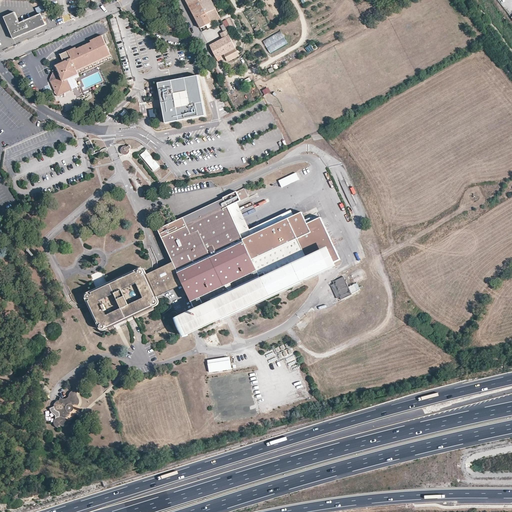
[(201,28),(220,18),(210,0),(186,0),(193,13),(201,28)]
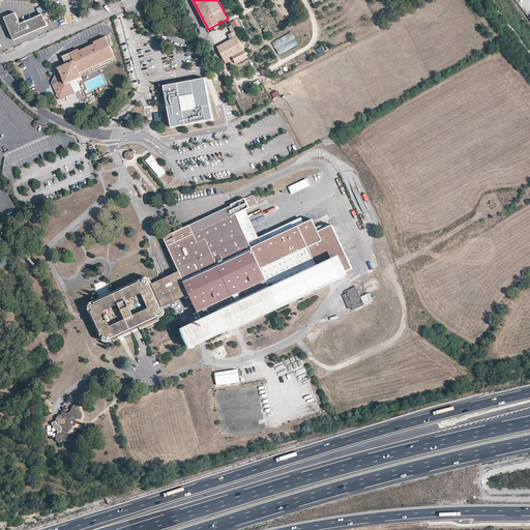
[(48,25),(42,13),(20,23),(16,12),(4,17),(13,39),(48,25)]
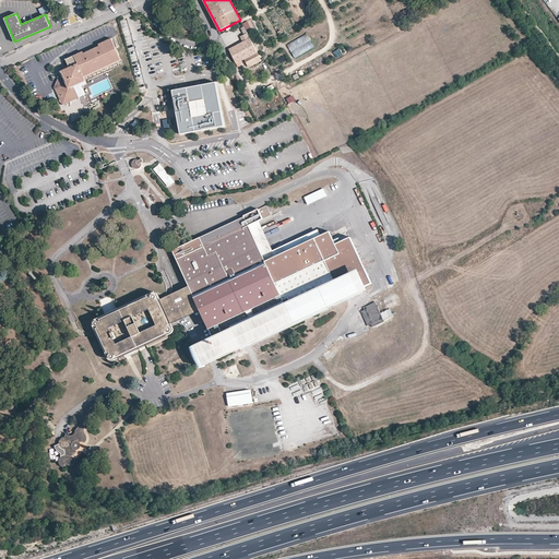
[(240,37),(244,43),(229,50),(238,67),(242,64),(241,61),(244,60),(257,52),(247,33),(244,35),(240,37)]
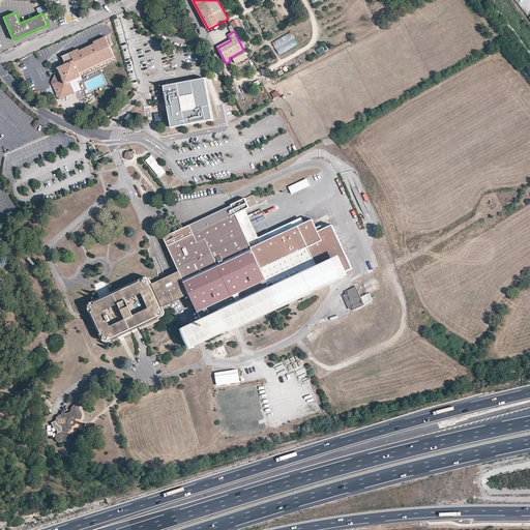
[(272,40),(278,54),(297,47),(292,32),(272,40)]
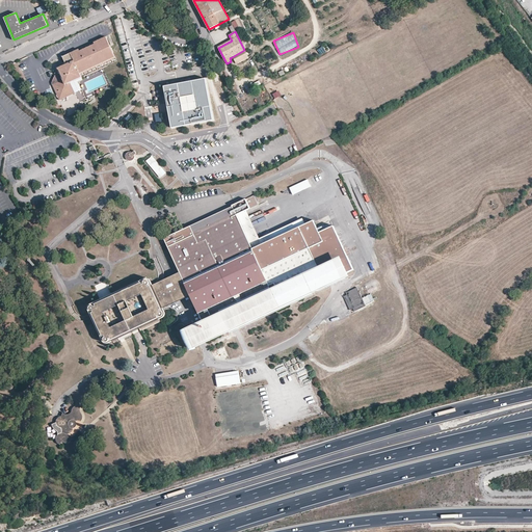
[(78,74),(77,72),(88,67),(113,55),(105,36),(92,43),(94,45),(78,51),(78,49),(61,57),(64,64),(55,69),(60,80),(51,84),(58,100),(73,94),(68,82),(80,77),(78,74)]
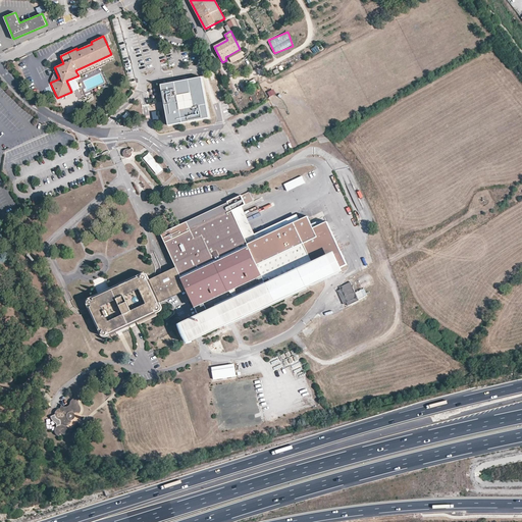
[(311,49),(315,54),(320,50),(316,45),(311,49)]
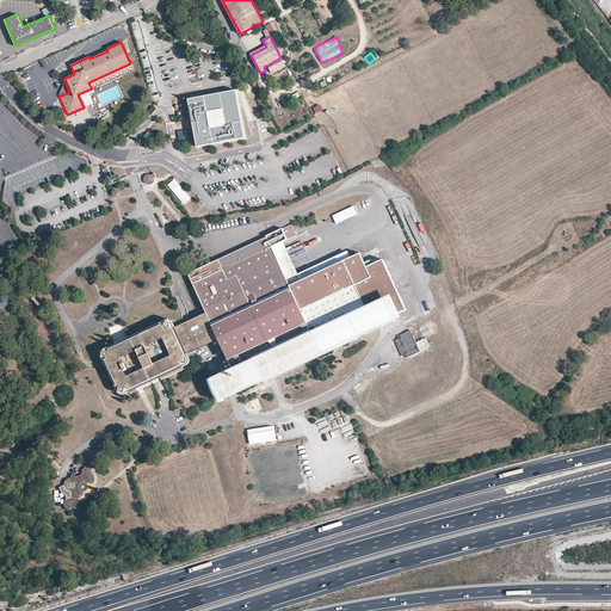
[(285,67),(281,57),(266,66),(271,74),(285,67)]
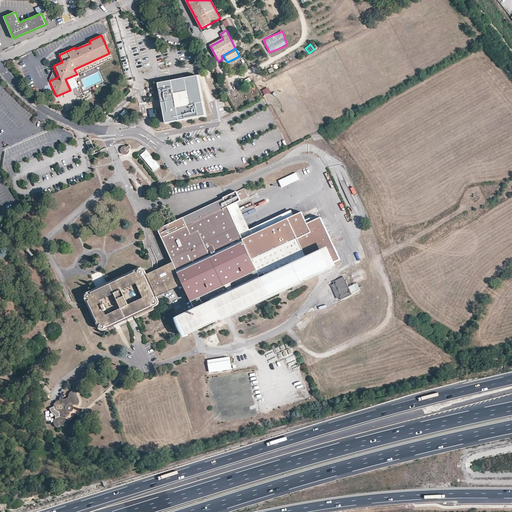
[(74,69),(75,71),(110,56),(109,53),(85,64),(74,69)]
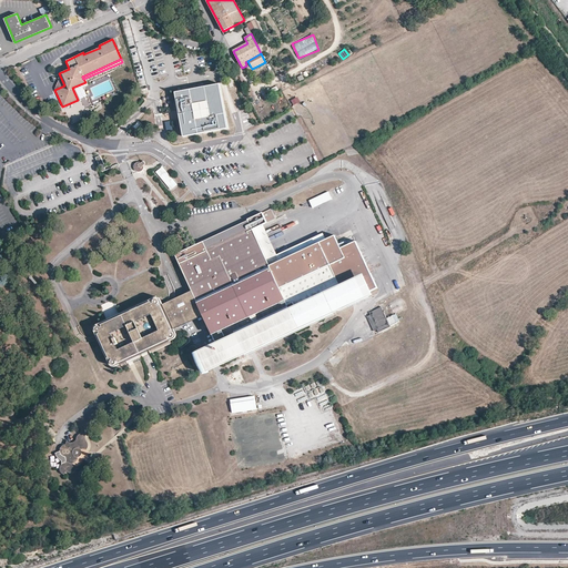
[(227,129),(220,84),(175,92),(180,114),(183,137),(227,129)]
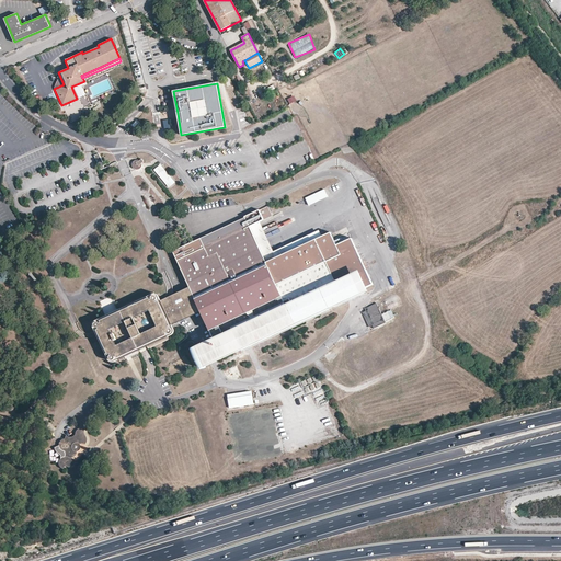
[(287,100),(290,104),(297,100),(294,95),(287,100)]
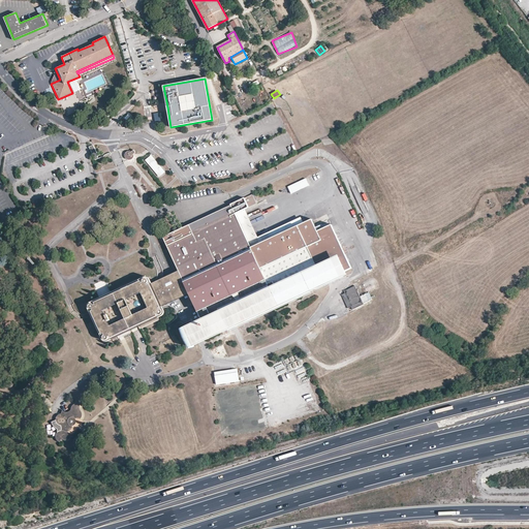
[(75,100),(72,93),(58,99),(61,106),(75,100)]
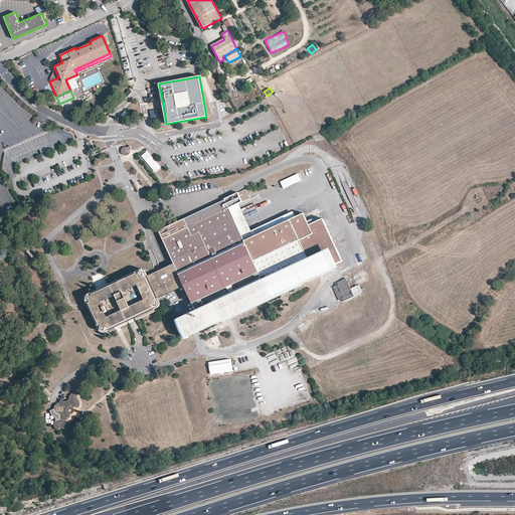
[(238,92),(231,96),(236,105),(243,101),(238,92)]
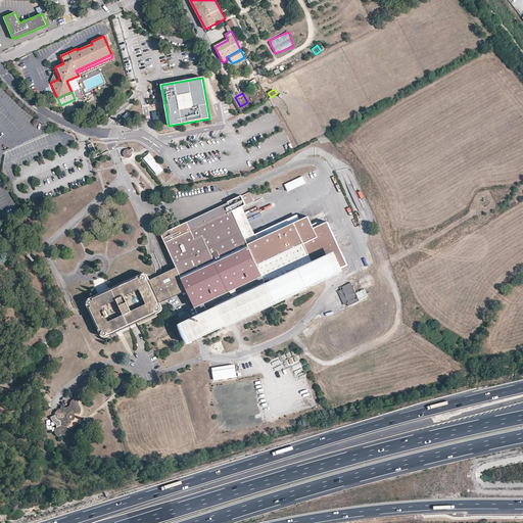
[(97,156),(96,155),(97,154),(92,143),(88,145),(92,152),(94,158),(97,156)]
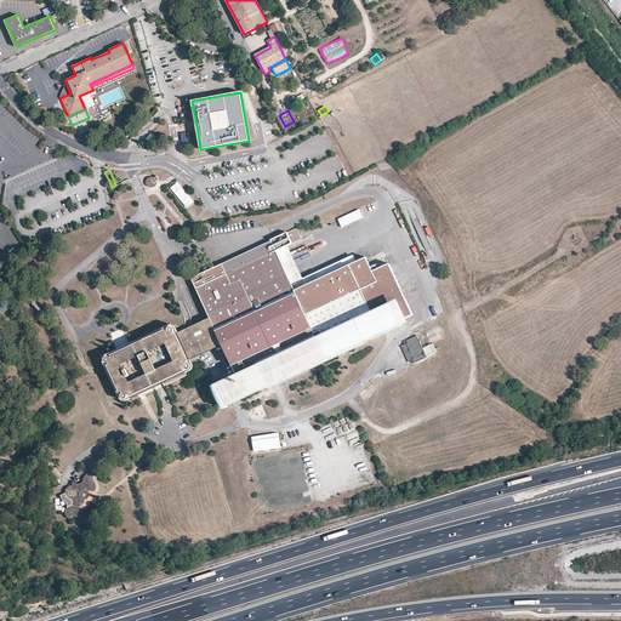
[(157,176),(155,177),(153,176),(152,177),(149,177),(148,178),(148,180),(147,181),(147,183),(147,184),(148,186),(149,187),(151,187),(153,187),(154,187),(155,187),(155,186),(157,184),(158,183),(158,181),(159,180),(157,176)]
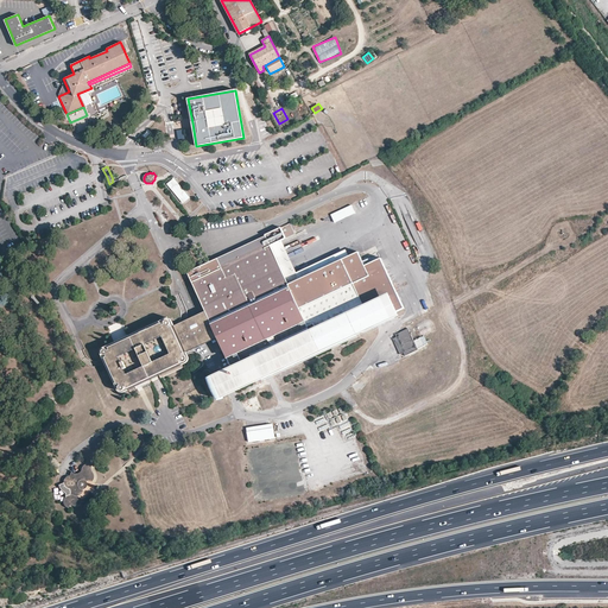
[(184,202),(190,198),(173,178),(168,184),(183,202),(183,203),(184,202)]
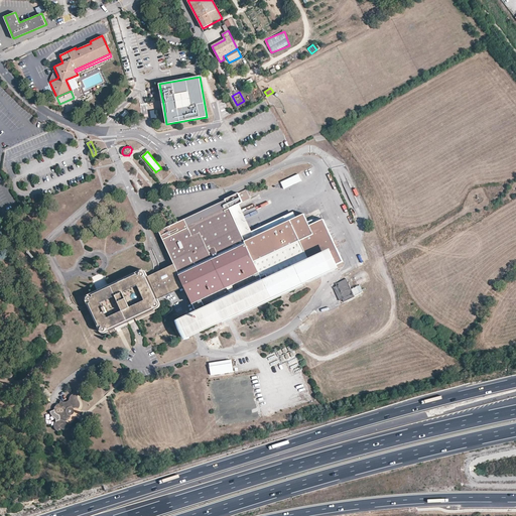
[(298,174),(281,181),(284,188),(301,180),(298,174)]
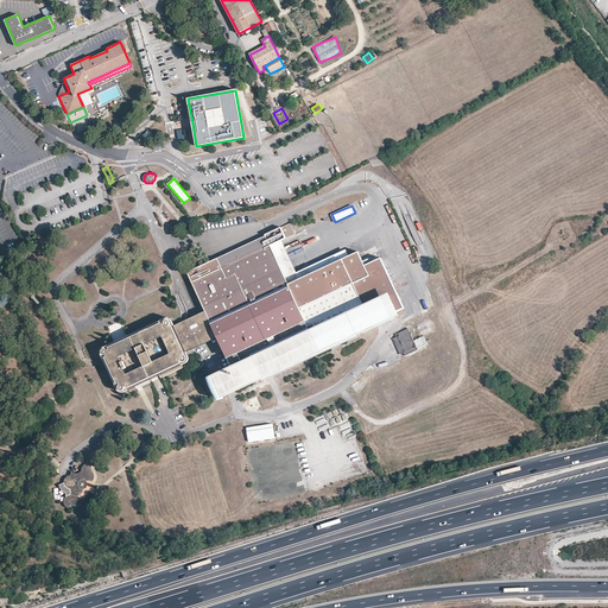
[(271,245),(282,240),(296,234),(293,229),(291,223),(268,233),(265,234),(265,235),(270,246),(271,245)]
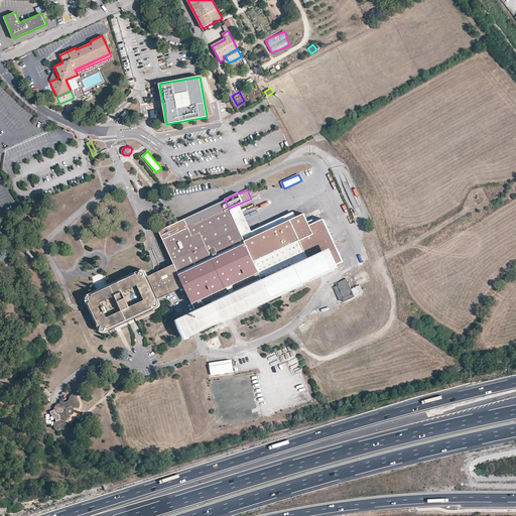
[(245,241),(230,208),(229,209),(225,200),(210,208),(184,219),(174,224),(159,230),(163,239),(169,253),(174,264),(185,286),(197,311),(187,316),(176,321),(185,340),(196,334),(223,320),(224,321),(227,319),(231,317),(268,300),(304,283),(304,282),(308,280),(309,282),(336,270),(334,266),(344,261),(324,219),(309,225),(304,214),(254,237),(245,241)]
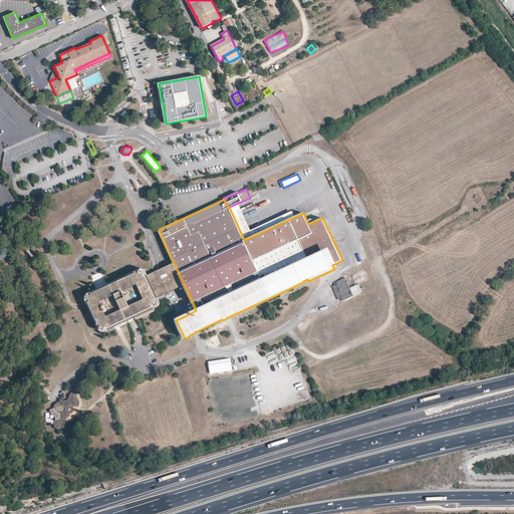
[(253,236),(238,203),(229,207),(244,240),(253,236)]
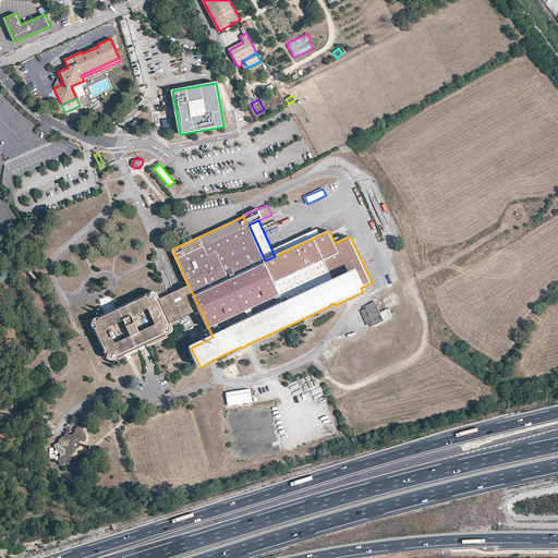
[(392,277),(385,280),(388,288),(396,284),(392,277)]
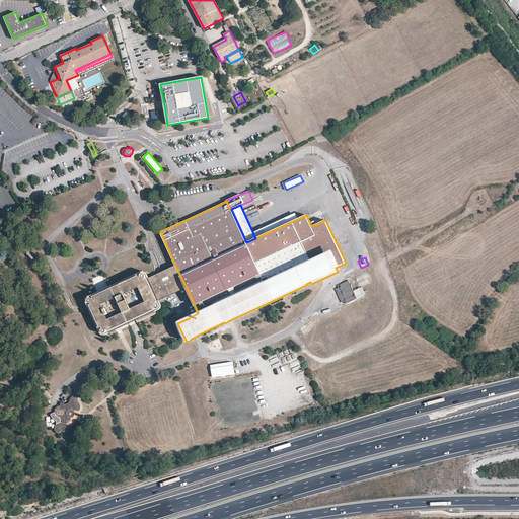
[(149,279),(160,301),(176,293),(187,288),(175,266),(168,269),(166,270),(154,275),(149,279)]
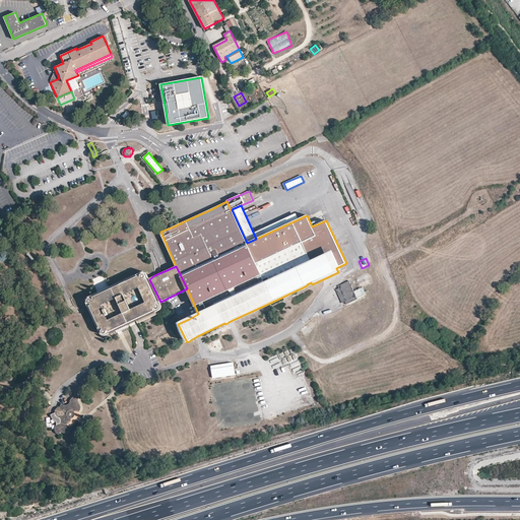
[(142,273),(138,275),(111,288),(109,289),(104,291),(89,298),(87,299),(87,301),(86,302),(87,305),(89,308),(91,312),(100,329),(102,335),(103,336),(105,337),(107,336),(109,336),(111,334),(112,336),(120,332),(130,328),(130,326),(136,322),(137,324),(149,319),(157,316),(156,313),(159,312),(161,311),(161,310),(163,309),(163,308),(163,306),(160,302),(149,279),(149,277),(148,276),(147,274),(146,273),(144,273),(142,273)]
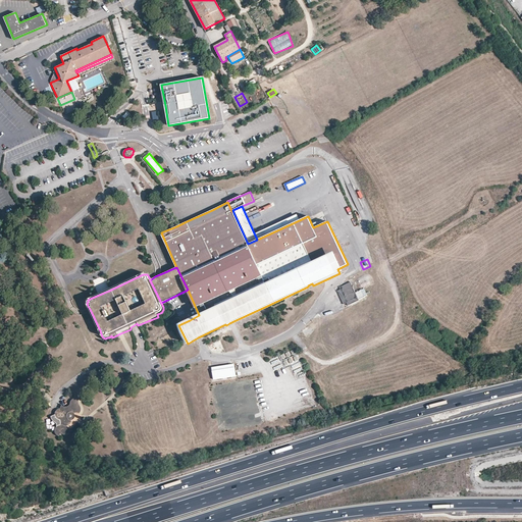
[(347,304),(358,299),(350,281),(340,285),(341,289),(337,290),(343,302),(346,301),(347,304)]
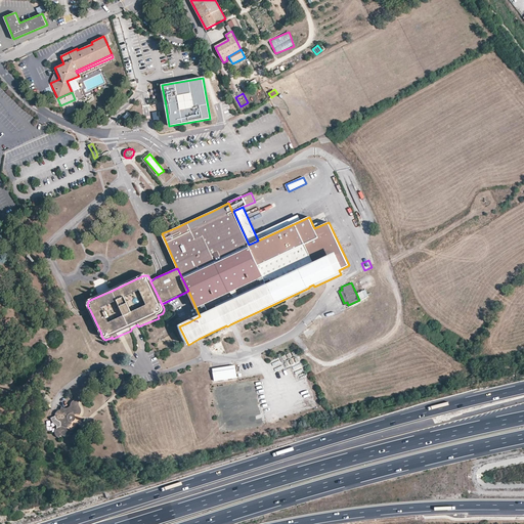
[(213,368),(215,381),(236,378),(235,365),(213,368)]
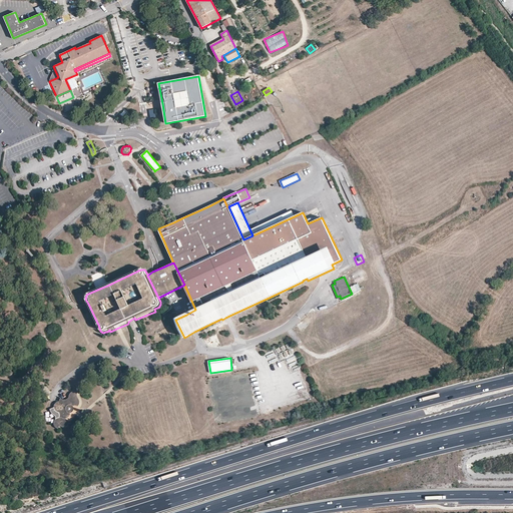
[(65,400),(64,400),(63,400),(62,400),(60,399),(59,401),(57,402),(56,403),(55,404),(54,406),(54,408),(50,409),(52,413),(54,415),(55,416),(56,417),(56,419),(55,420),(54,421),(54,423),(54,424),(54,426),(55,428),(57,429),(59,426),(61,427),(62,428),(64,428),(65,427),(66,427),(67,426),(68,425),(69,424),(68,423),(67,423),(66,422),(65,421),(65,419),(66,419),(67,418),(68,417),(69,416),(69,415),(70,413),(72,412),(72,411),(73,410),(73,408),(72,407),(73,406),(75,406),(76,406),(78,406),(79,405),(79,404),(79,402),(79,401),(78,399),(77,397),(77,396),(77,394),(78,393),(76,392),(74,391),(71,392),(70,393),(69,395),(69,397),(68,398),(67,399),(65,400)]
